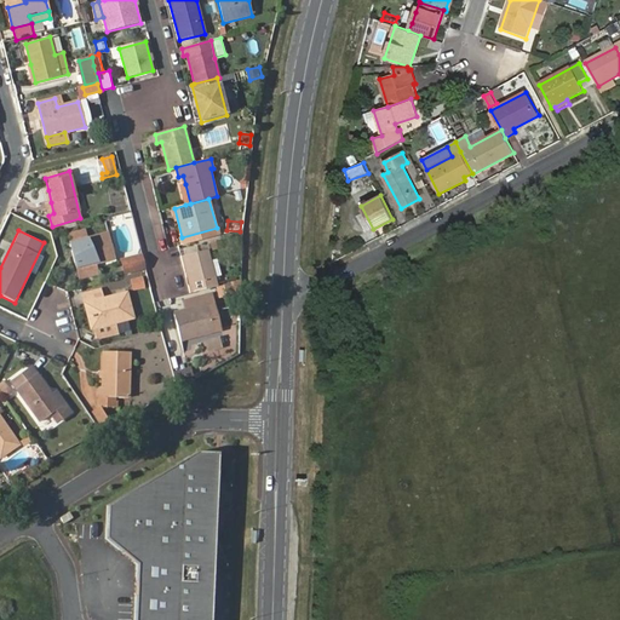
[(68,234),(79,279),(98,273),(97,264),(115,259),(108,233),(87,237),(85,230),(68,234)]
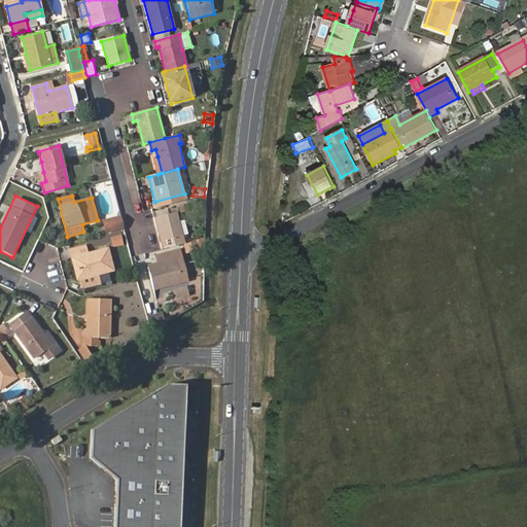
[(180,213),(189,211),(188,203),(179,205),(180,213)]
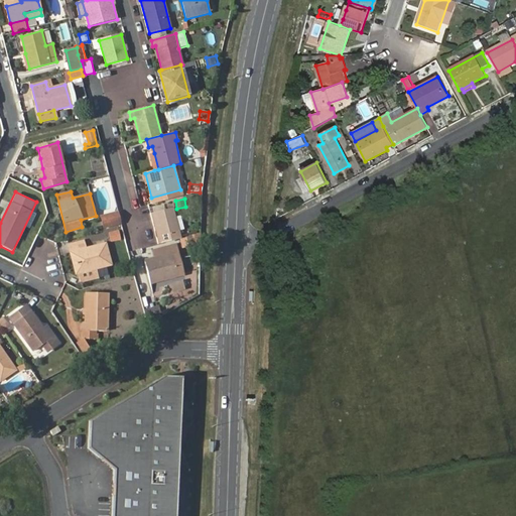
[(180,239),(172,209),(154,213),(161,243),(180,239)]
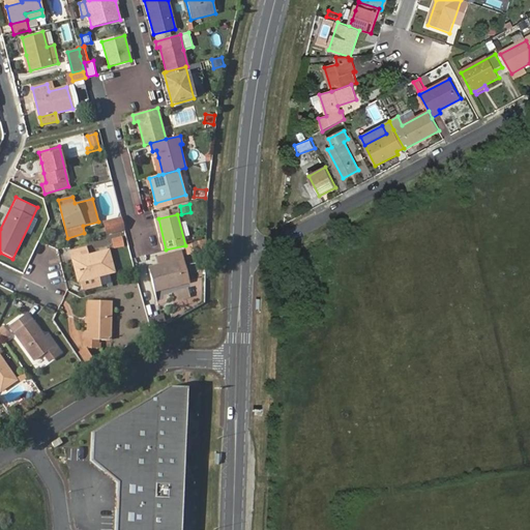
[(105,223),(107,233),(121,229),(119,218),(105,223)]
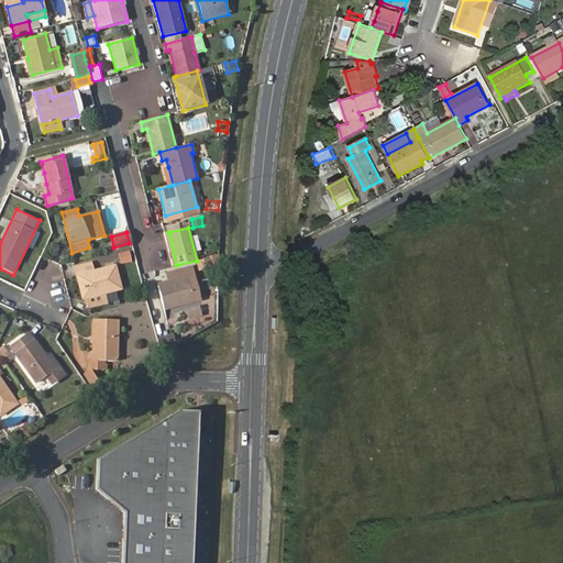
[(119,254),(121,263),(132,261),(130,252),(119,254)]
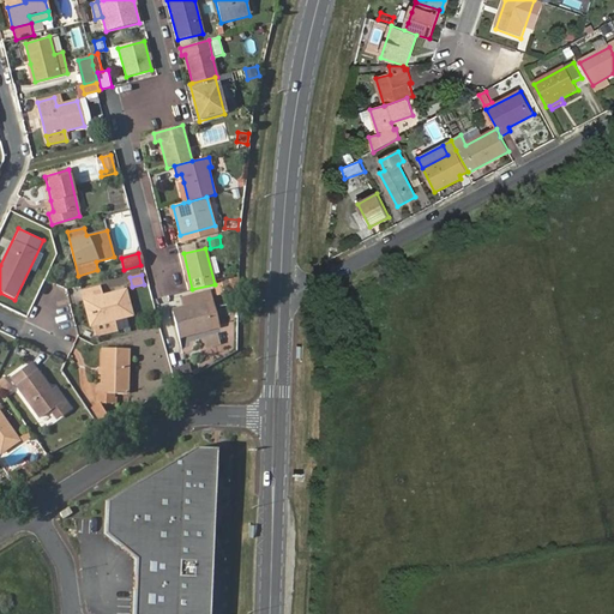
[(215,284),(217,294),(230,290),(228,281),(215,284)]
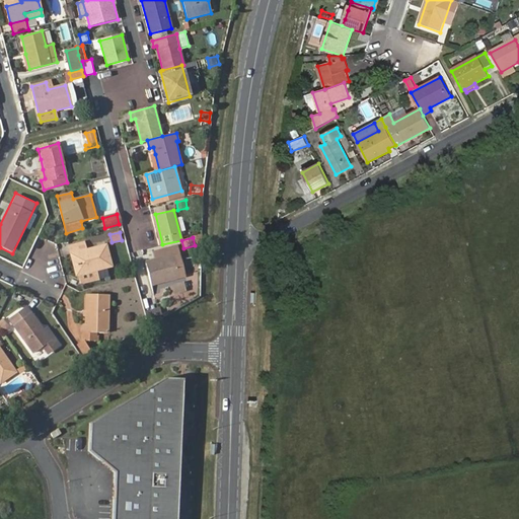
[(76,275),(96,270),(112,266),(106,245),(85,250),(83,242),(69,246),(76,275)]
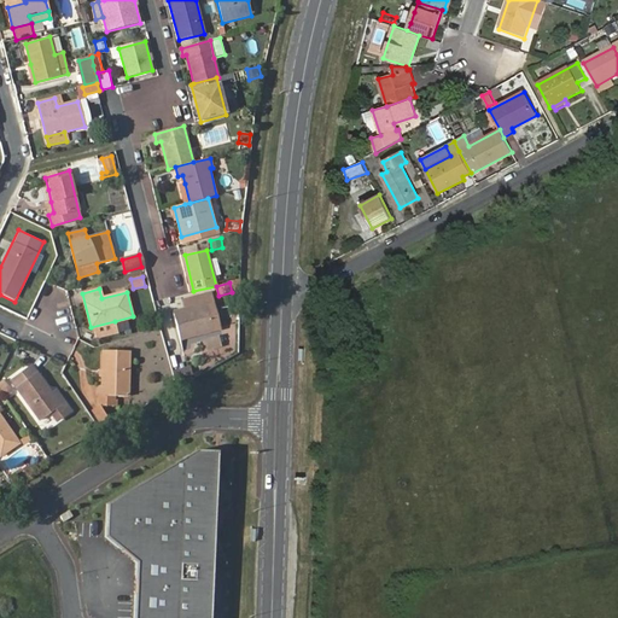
[(173,313),(179,338),(214,330),(208,304),(210,303),(209,295),(184,301),(186,309),(173,313)]
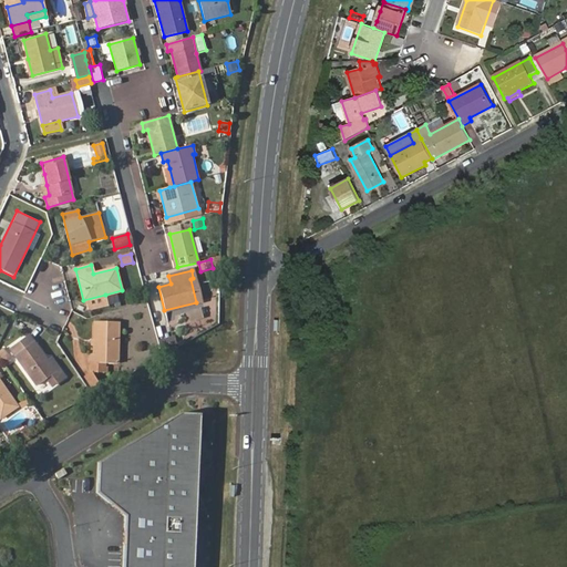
[(105,295),(83,300),(85,310),(107,305),(105,295)]
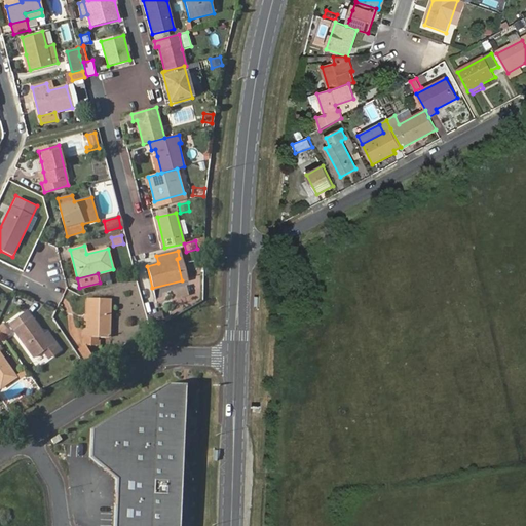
[(187,284),(174,288),(177,298),(190,294),(187,284)]
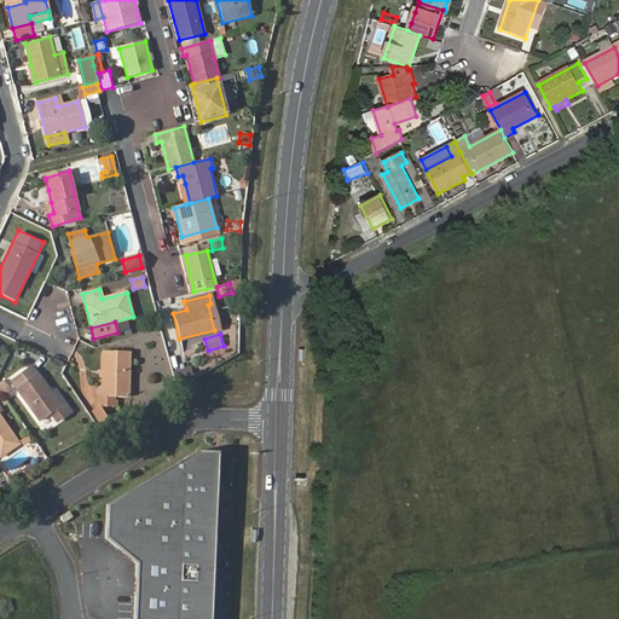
[(103,352),(102,387),(99,387),(99,395),(99,405),(115,406),(115,395),(128,397),(129,352),(103,352)]
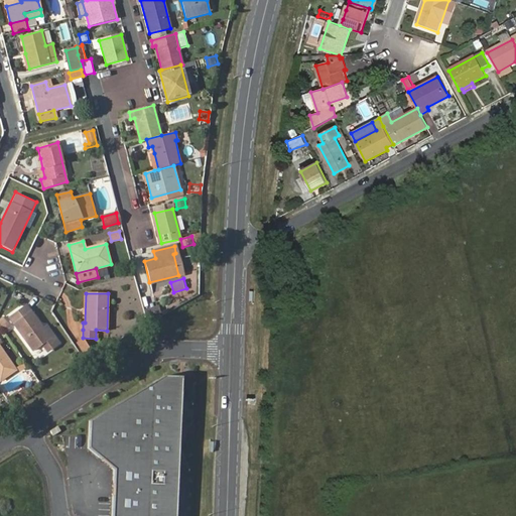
[(37,306),(41,297),(32,294),(28,302),(37,306)]
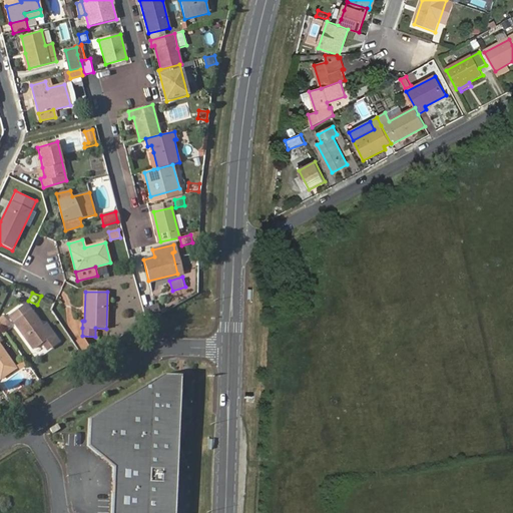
[(50,336),(43,327),(26,303),(10,315),(33,348),(42,342),(48,350),(60,341),(54,334),(50,336)]
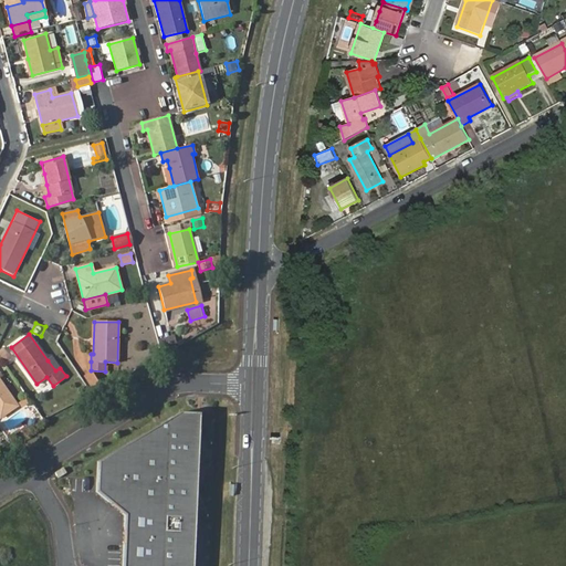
[(160,352),(161,356),(173,349),(171,346),(170,339),(158,342),(160,352)]
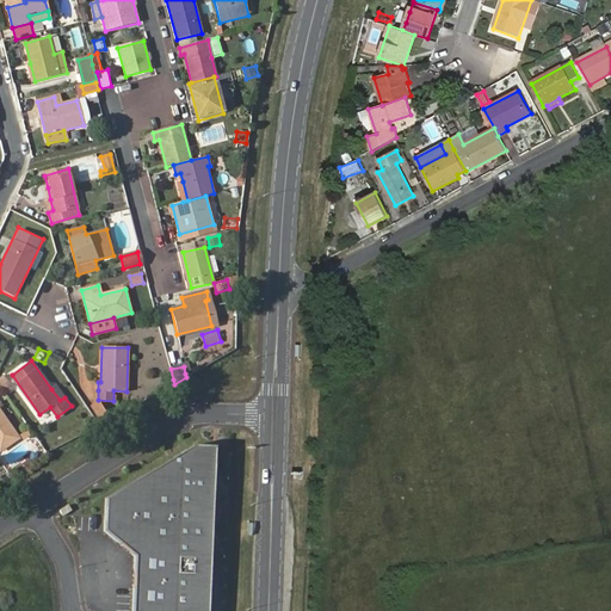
[(198,366),(185,374),(186,377),(199,370),(198,366)]
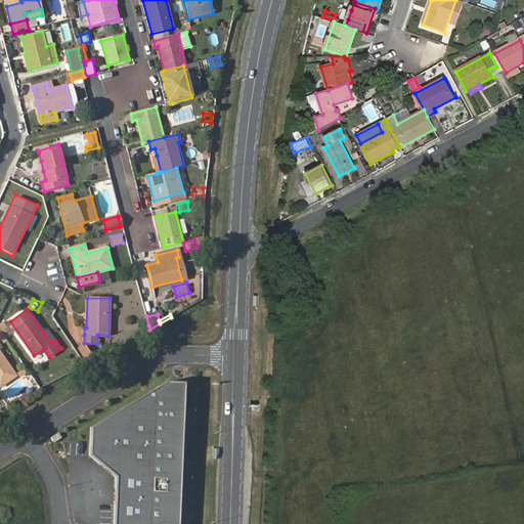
[(1,328),(5,335),(9,332),(5,324),(1,328)]
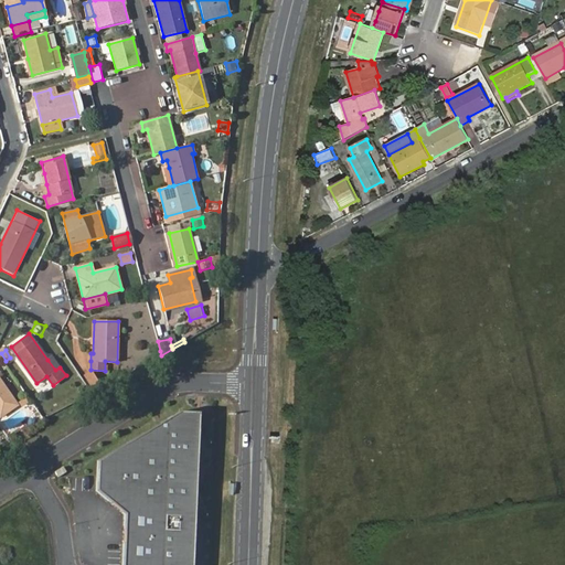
[(52,356),(48,360),(55,370),(60,368),(52,356)]
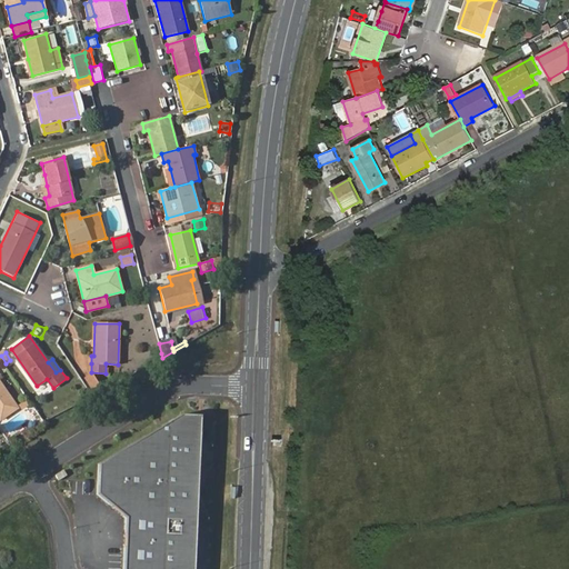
[(89,373),(82,379),(91,391),(99,386),(89,373)]
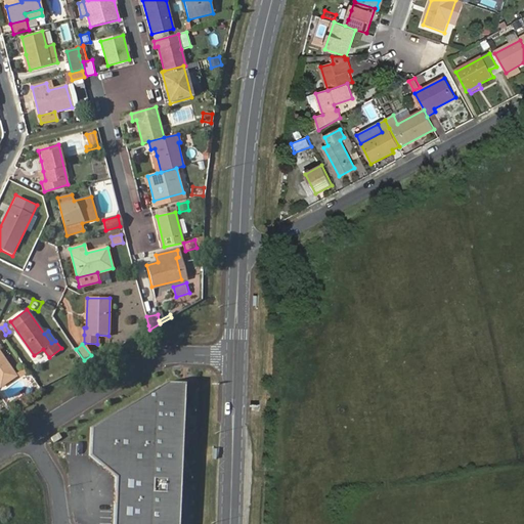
[(0,385),(1,387),(16,376),(0,352),(0,385)]
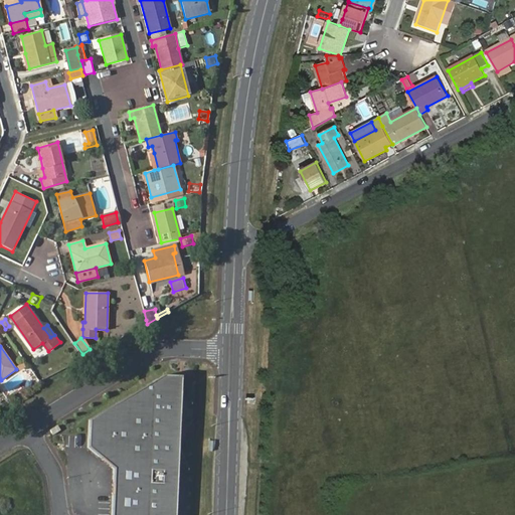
[(176,487),(181,377),(160,376),(90,420),(89,449),(116,470),(113,514),(161,514),(163,486),(176,487)]
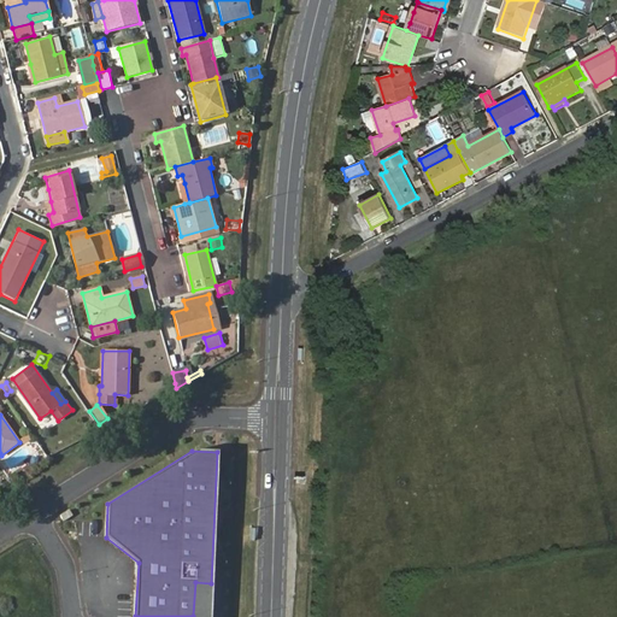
[(70,510),(62,515),(65,521),(74,515),(70,510)]
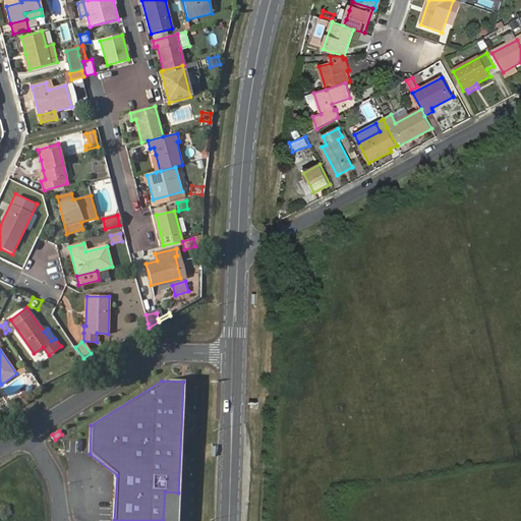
[(177,520),(178,493),(165,491),(163,520),(177,520)]
